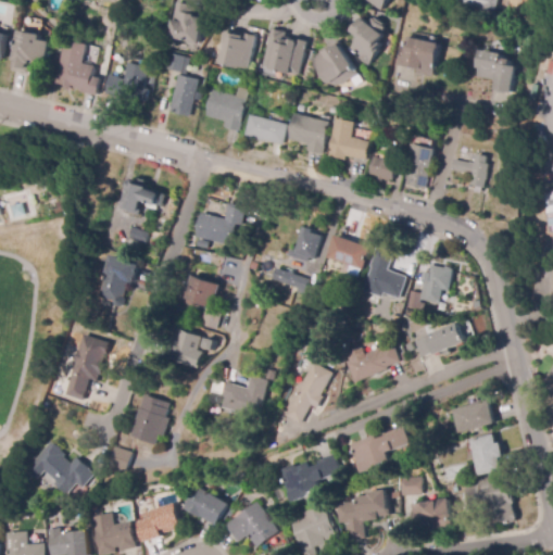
[(387,0),(379,10),(365,0),(387,0)]
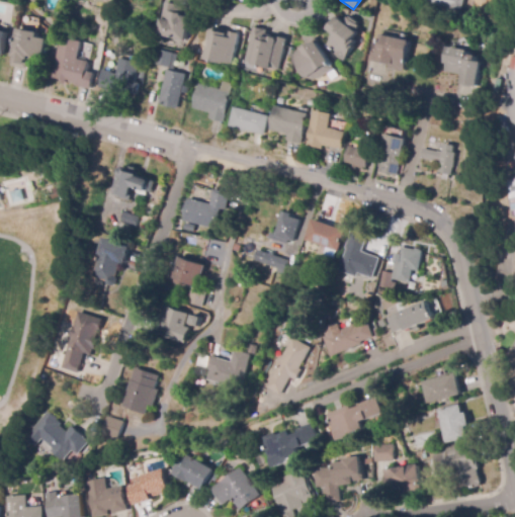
[(459,0),(457,12),(411,0),(459,0)]
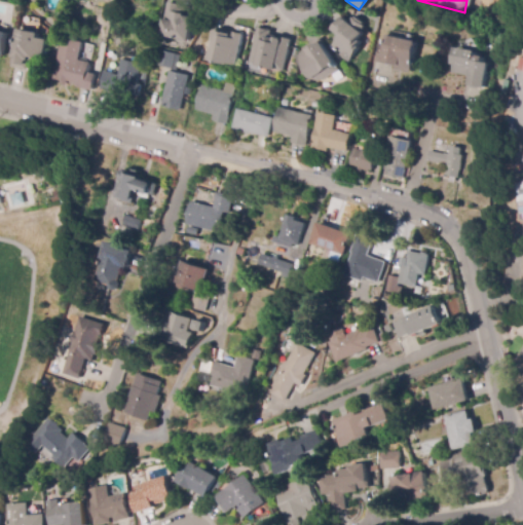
[(187,41),(159,35),(166,2),(179,4),(179,5),(185,7),(184,12),(197,14),(194,30),(191,32),(189,31),(187,41)]
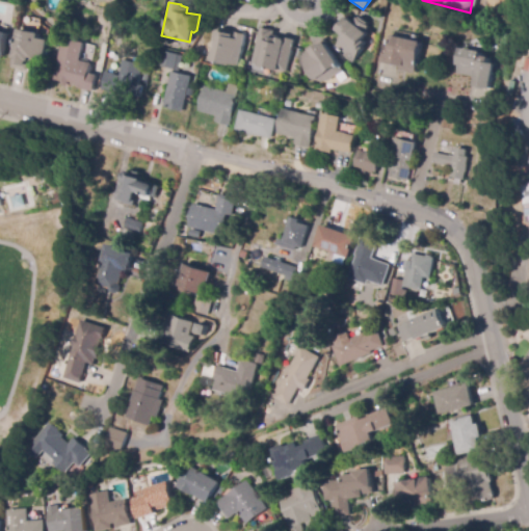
[(351,61),(341,54),(342,53),(335,47),(340,41),(337,38),(340,33),(335,29),(345,17),(351,22),(355,18),(356,18),(358,17),(366,23),(365,24),(367,26),(365,28),(366,28),(364,31),(367,33),(362,40),(364,42),(361,46),(363,48),(351,61)]
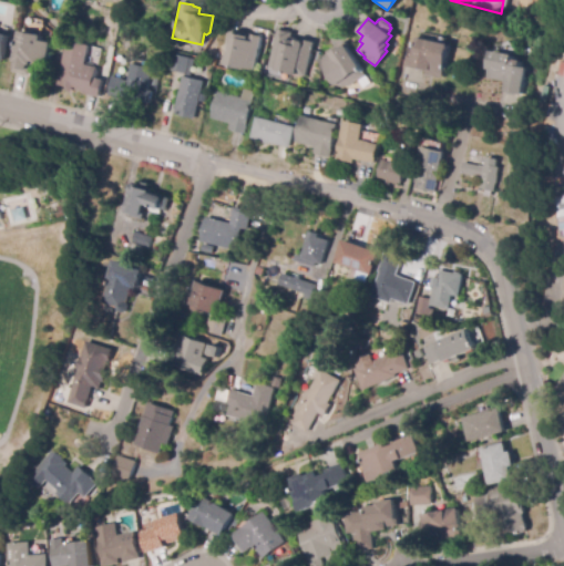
[(303,76),(295,74),(294,75),(274,70),(274,69),(266,67),(276,29),(290,33),(289,38),(296,39),(295,40),(301,41),(303,40),(311,42),(303,76)]
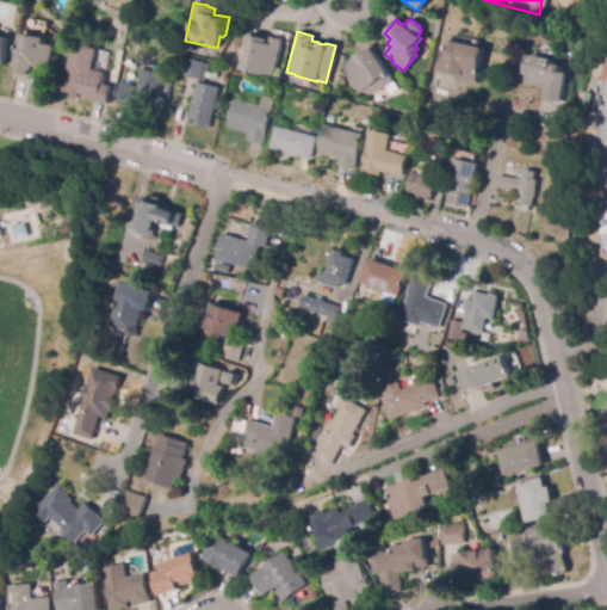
[(271,75),(262,74),(261,75),(240,69),(248,34),(249,35),(251,32),(280,39),(271,75)]
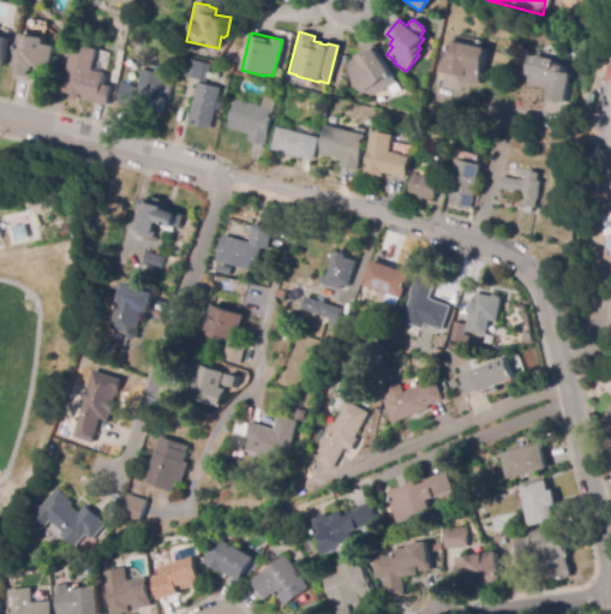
[(29,82),(10,77),(19,34),(45,39),(43,45),(53,46),(47,72),(33,70),(29,82)]
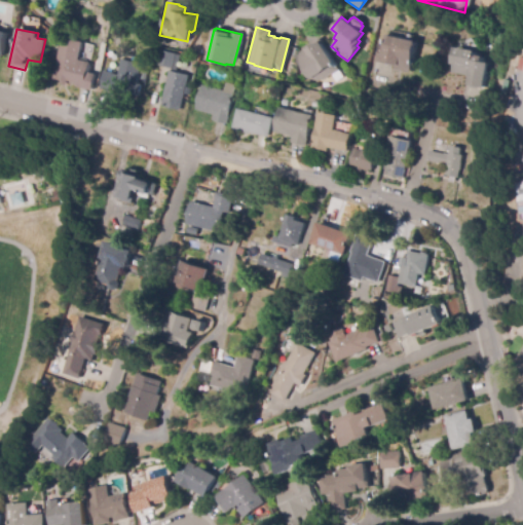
[(408,72),(391,69),(393,66),(373,62),(377,42),(384,44),(386,35),(414,41),(408,72)]
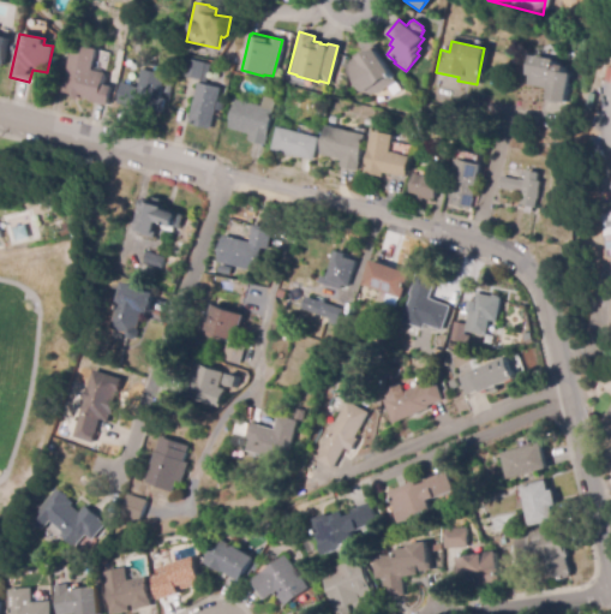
[(105,106),(87,101),(88,100),(76,96),(75,100),(67,97),(69,94),(59,91),(70,43),(94,49),(89,70),(102,72),(100,84),(109,87),(105,106)]
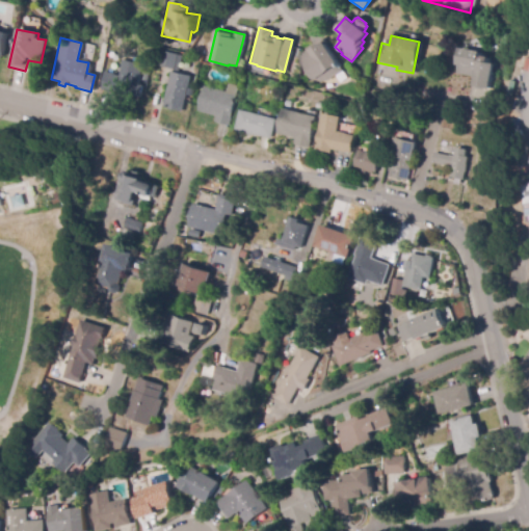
[(320,81),(315,79),(312,75),(309,77),(305,70),(307,68),(301,58),(312,52),(309,48),(321,40),(336,64),(337,63),(339,67),(338,68),(340,71),(325,79),(325,78),(320,81)]
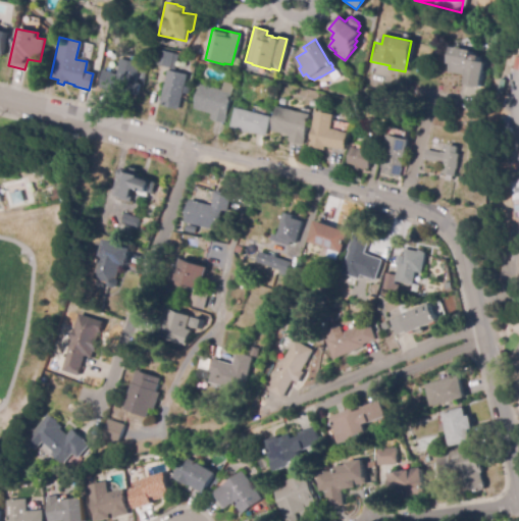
[(472,88),(468,87),(466,85),(463,84),(465,74),(447,72),(450,47),(470,50),(469,55),(477,56),(477,61),(483,62),(479,87),(475,87),(472,88)]
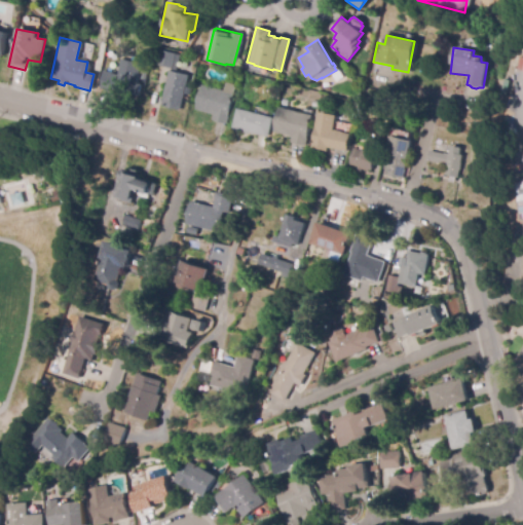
[(178,110),(161,106),(162,103),(159,103),(164,84),(161,83),(162,78),(165,79),(167,71),(169,71),(170,69),(154,65),(158,50),(174,53),(174,54),(177,55),(173,72),(186,75),(178,110)]
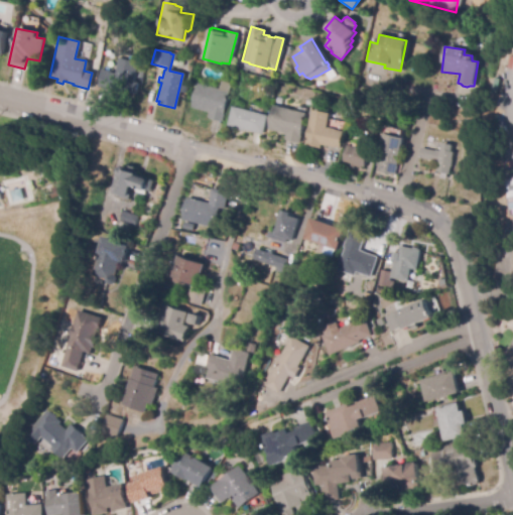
[(133,95),(95,87),(99,70),(109,72),(109,73),(114,74),(117,57),(136,62),(132,82),(136,83),(133,95)]
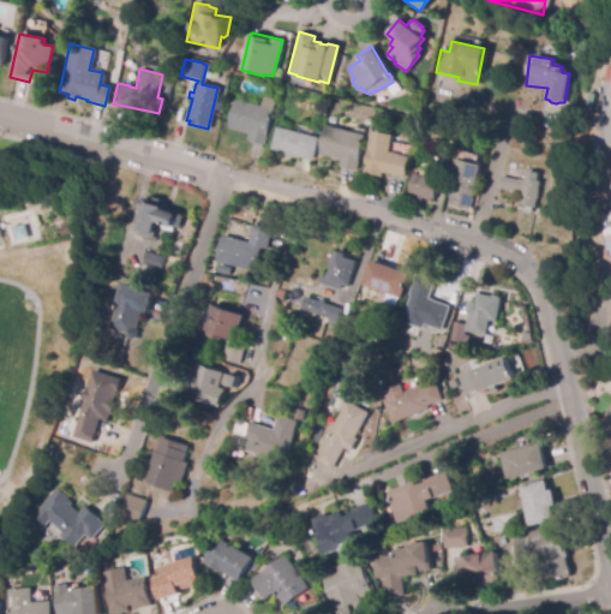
[(263,144),(246,141),(249,133),(227,127),(234,99),(255,105),(263,96),(274,100),(263,144)]
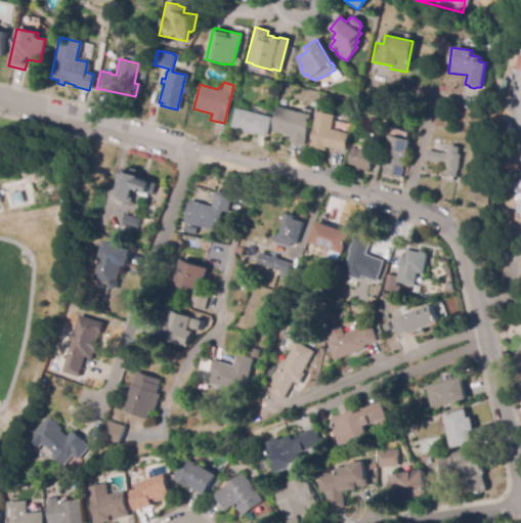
[(303,145),(288,141),(290,135),(271,131),(277,106),(310,115),(304,138),(303,145)]
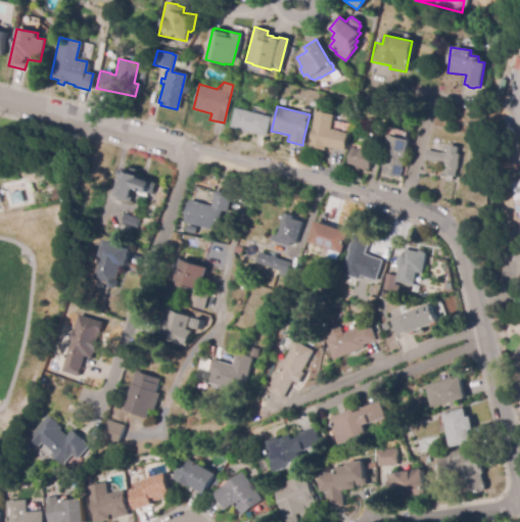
[(265,137),(245,132),(244,134),(239,132),(240,130),(229,128),(234,107),(270,116),(265,137)]
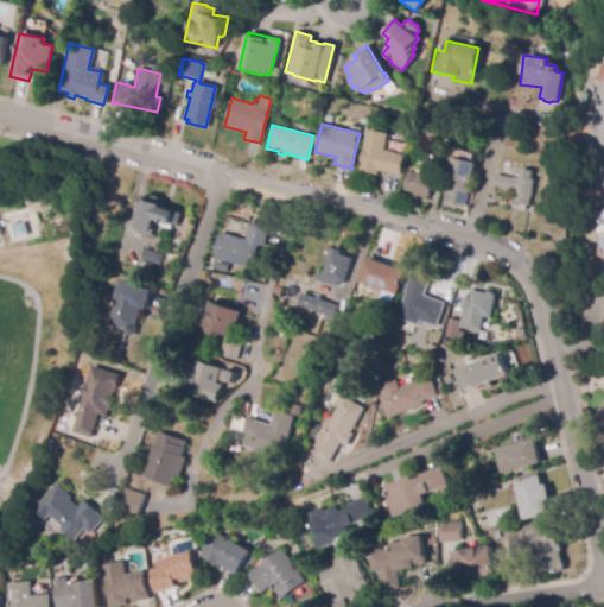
[(399,175),(376,170),(375,175),(358,171),(367,130),(387,133),(383,151),(385,151),(386,150),(393,152),(404,155),(399,175)]
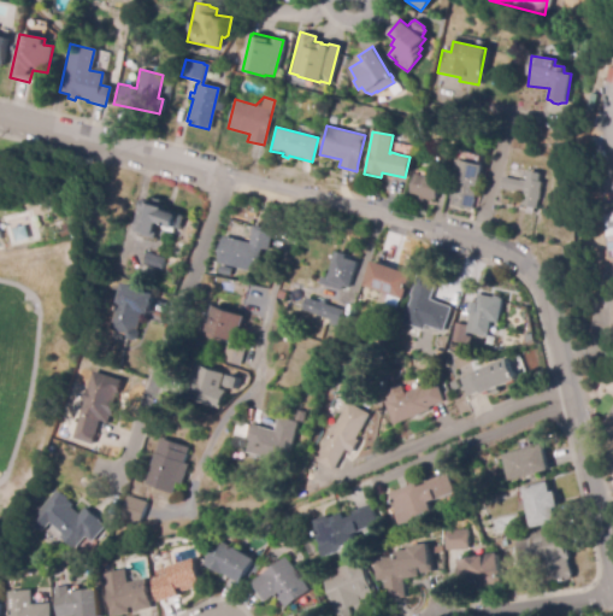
[(447,177),(436,175),(441,158),(452,160),(447,177)]
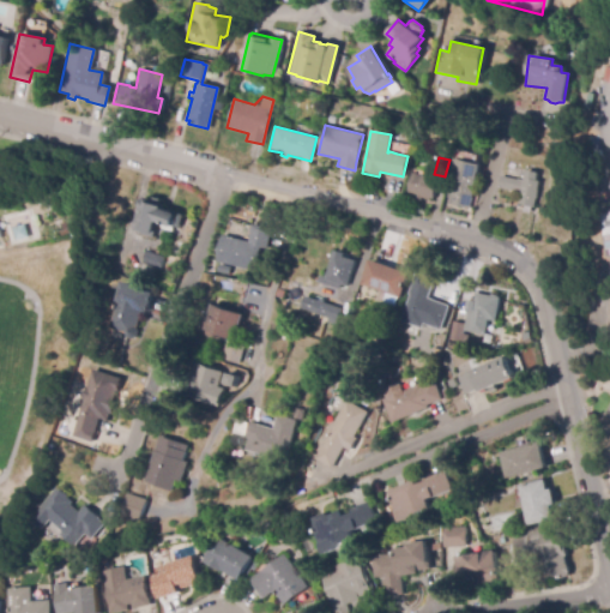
[(467,208),(447,203),(453,180),(450,179),(454,158),(479,164),(475,186),(472,186),(467,208)]
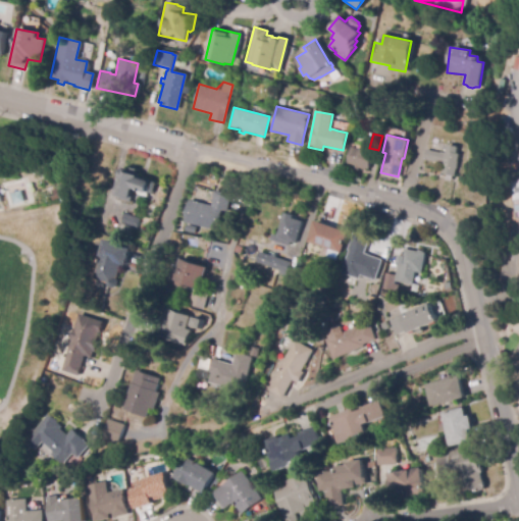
[(453,176),(439,173),(442,163),(422,158),(424,149),(444,154),(446,145),(456,147),(455,153),(458,154),(456,161),(457,161),(455,169),(454,169),(453,176)]
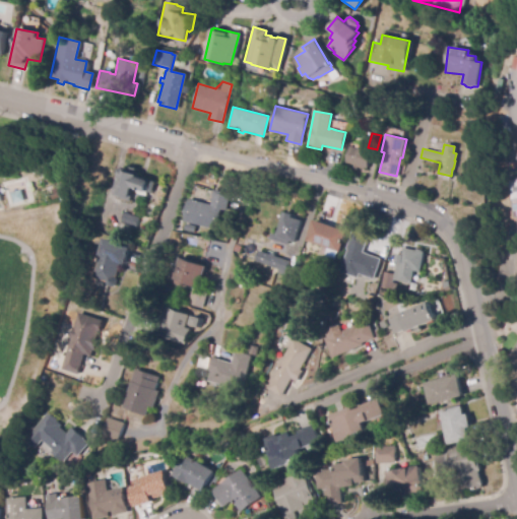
[(365,170),(344,165),(349,146),(370,151),(365,170)]
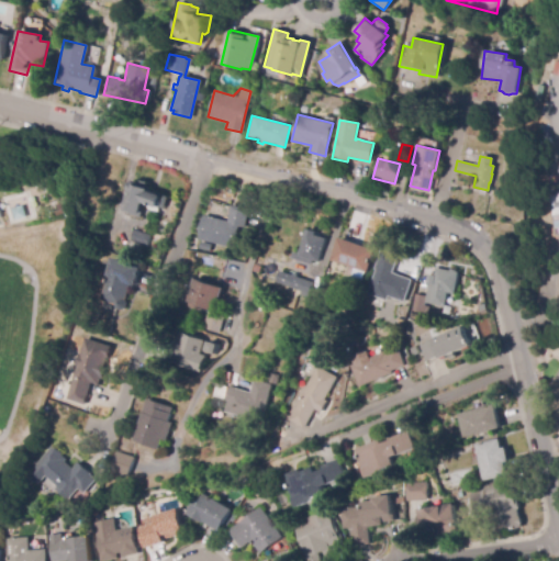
[(137,217),(119,211),(124,195),(125,195),(127,189),(127,188),(129,183),(132,181),(136,182),(136,184),(138,180),(146,182),(144,188),(147,189),(147,190),(161,194),(157,208),(143,203),(137,217)]
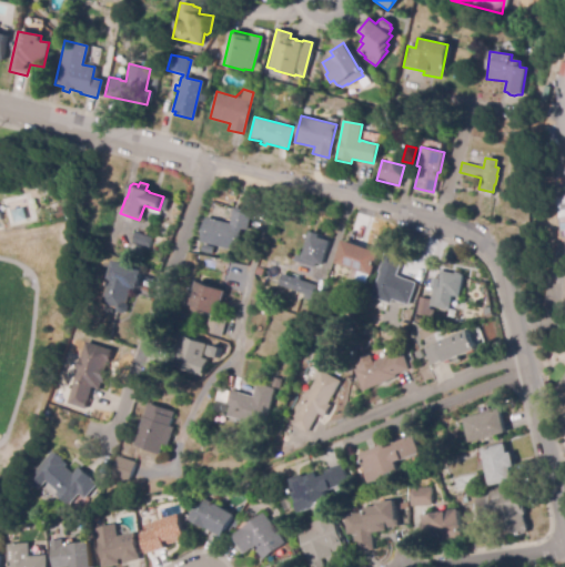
[(10,209),(21,205),(24,218),(13,220),(10,209)]
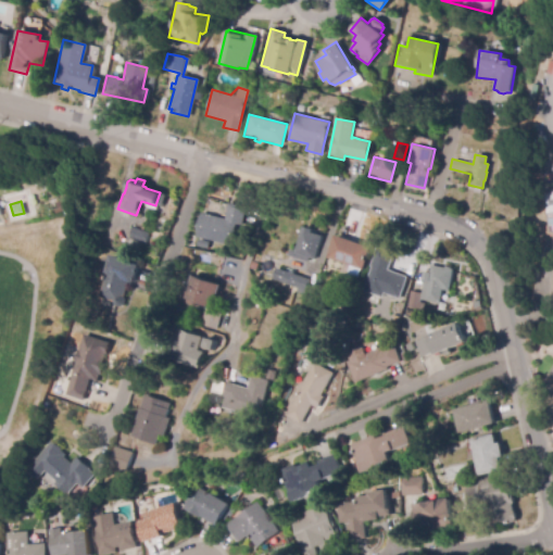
[(229,246),(195,237),(200,213),(224,218),(227,203),(244,207),(240,226),(234,224),(229,246)]
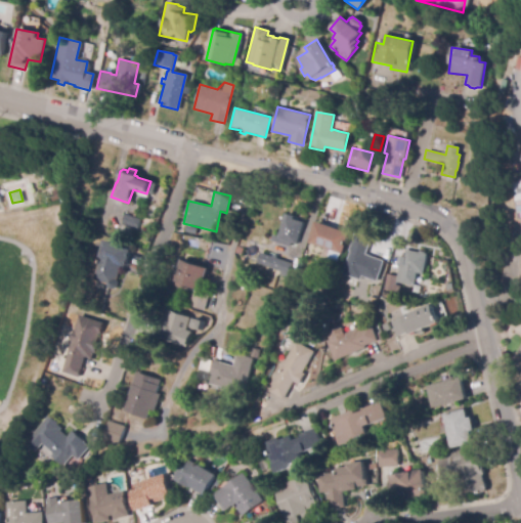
[(289,248),(270,241),(272,235),(276,236),(285,213),(293,216),(292,219),(302,222),(294,245),(292,244),(289,248)]
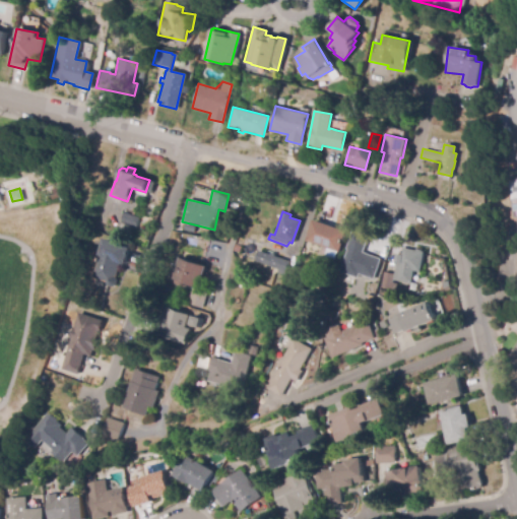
[(132,229),(118,223),(122,212),(136,217),(132,229)]
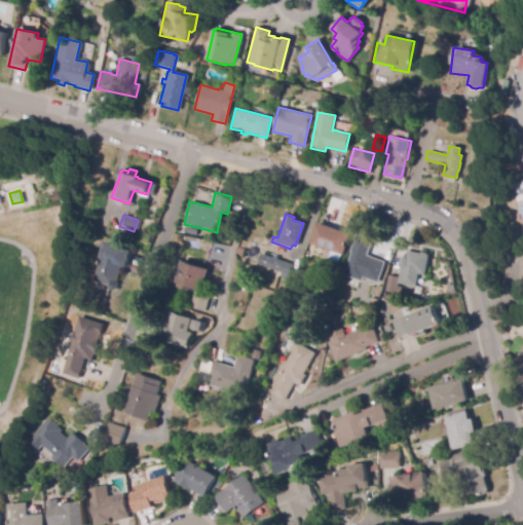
[(337,262),(328,259),(330,251),(308,244),(315,222),(349,233),(342,255),(340,255),(337,262)]
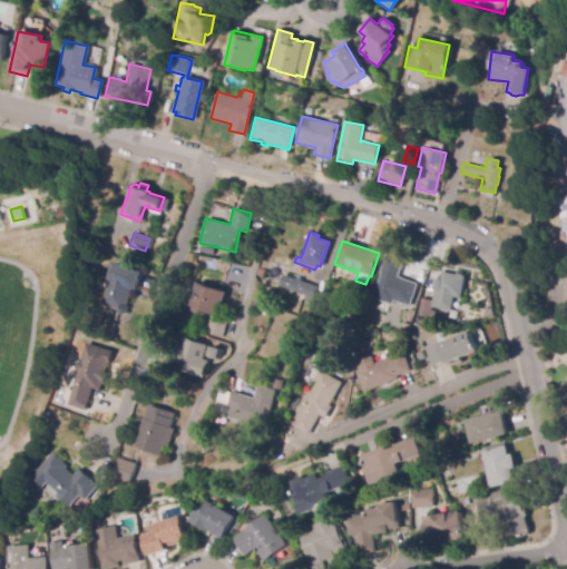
[(417,283),(408,304),(392,298),(390,304),(371,296),(373,291),(381,270),(387,255),(401,261),(396,275),(417,283)]
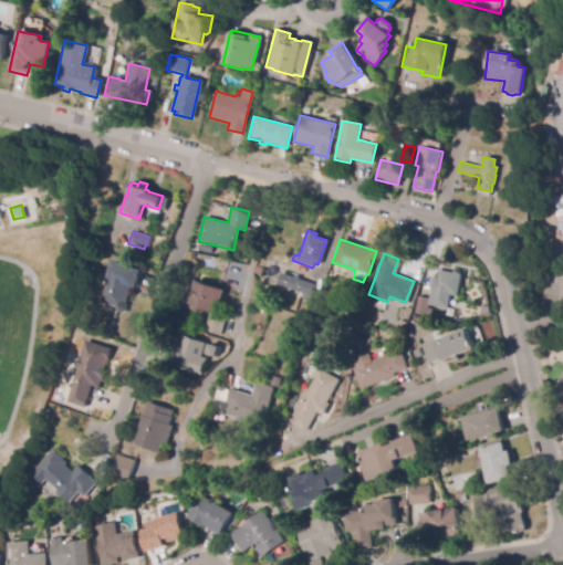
[(122,310),(98,302),(106,278),(105,278),(111,260),(141,269),(134,288),(129,286),(122,310)]
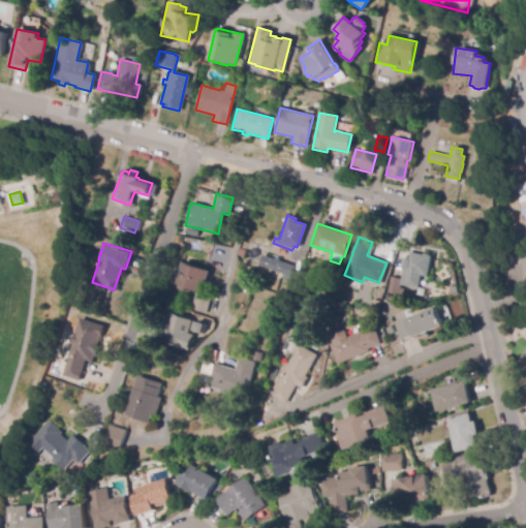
[(241,257),(235,255),(237,249),(243,251),(241,257)]
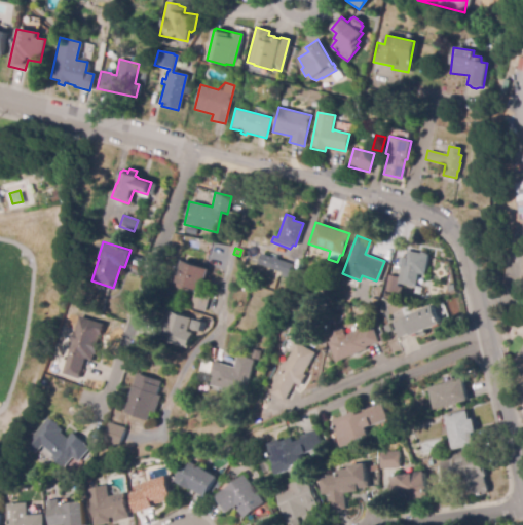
[(399,294),(383,291),(387,274),(398,276),(401,259),(405,259),(406,251),(419,253),(420,252),(425,253),(425,254),(428,255),(423,274),(417,273),(414,287),(397,283),(396,286),(400,287),(399,294)]
